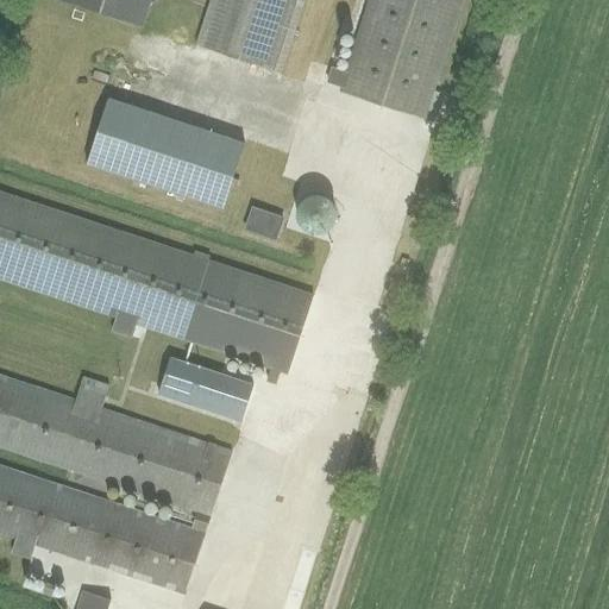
[(152,0),(57,0),(144,27),(152,0)]
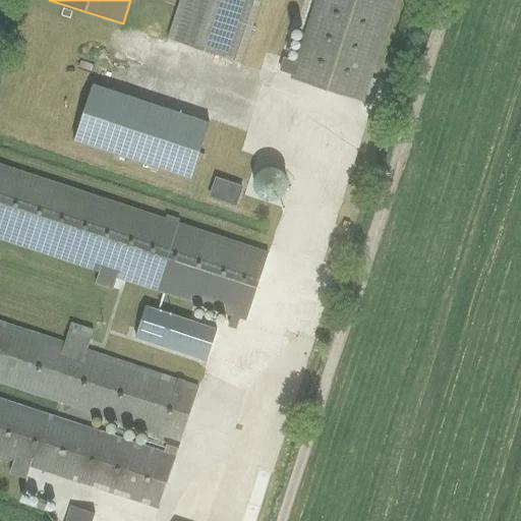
[(241,61),(261,0),(180,0),(169,38),(241,61)]
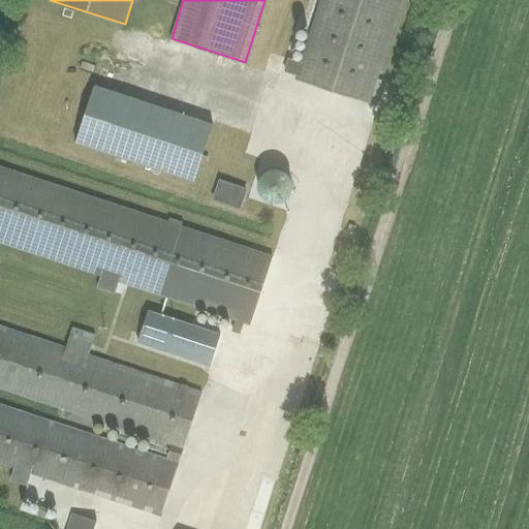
[(320,0),(301,63),(288,59),(285,71),(297,75),(294,80),(369,103),(402,0),(320,0)]
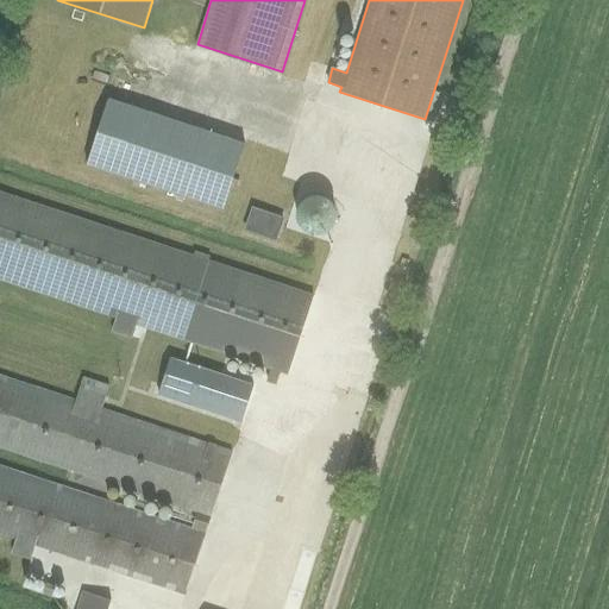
[(224,209),(245,143),(110,99),(88,165),(224,209)]
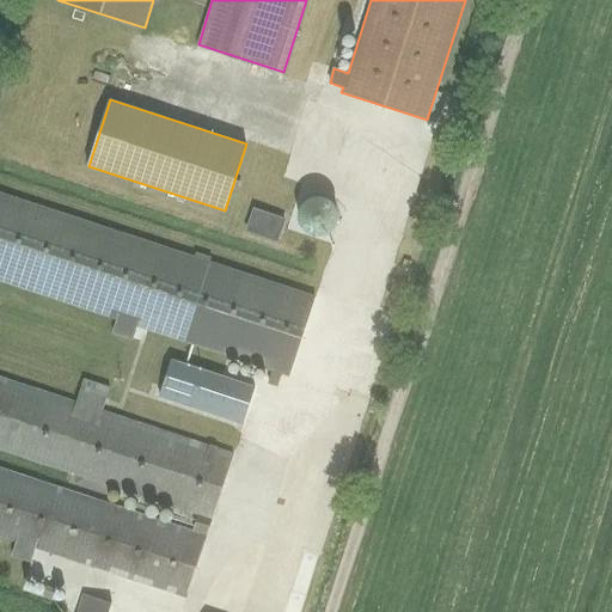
[(288,375),(314,295),(0,193),(0,280),(117,319),(112,334),(133,340),(136,326),(271,371),(268,383),(277,385),(281,373),(288,375)]
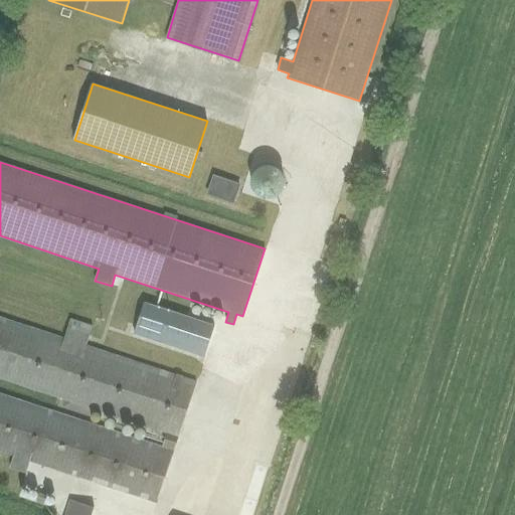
[(267,198),(273,197),(279,194),(283,189),(285,183),(284,176),(281,170),(276,166),(269,165),(263,165),(256,169),(252,174),(250,180),(251,186),(254,192),(260,196),(267,198)]
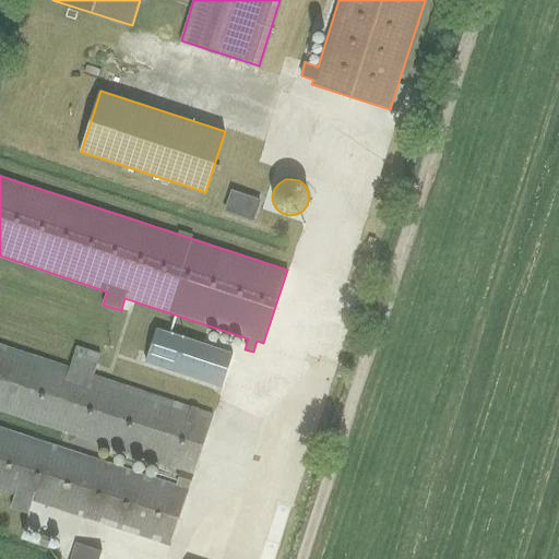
[(252,219),(259,201),(232,191),(225,210),(252,219)]
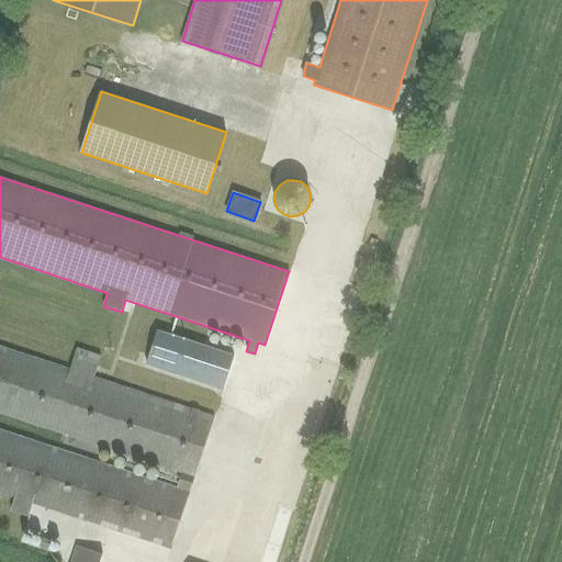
[(234,353),(159,330),(148,367),(223,390),(234,353)]
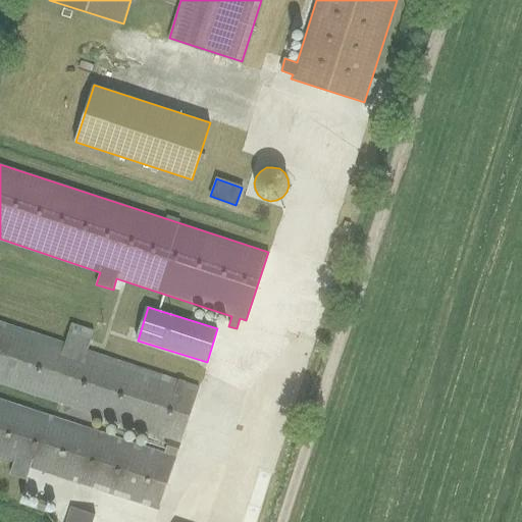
[(65,344),(0,322),(0,383),(169,438),(164,454),(0,400),(0,457),(14,462),(10,474),(27,479),(31,468),(158,510),(199,387),(87,351),(93,331),(71,324),(65,344)]
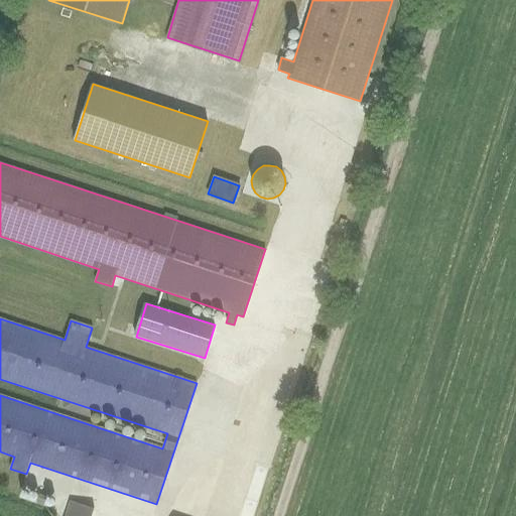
[(61,511),(68,495),(21,480),(16,497),(61,511)]
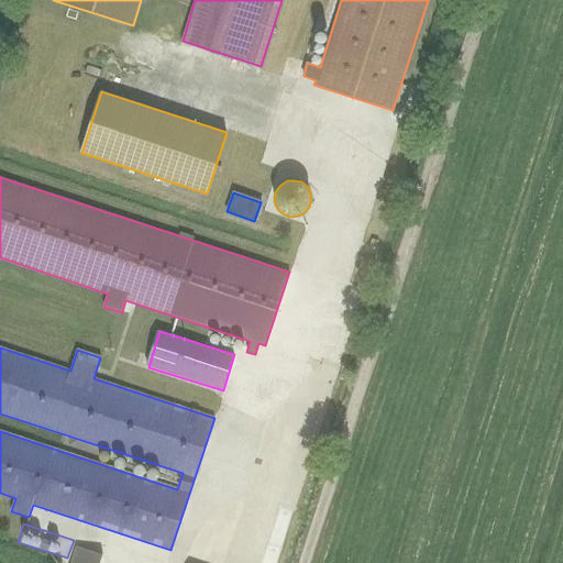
[(100,562),(102,555),(77,547),(72,562),(100,562)]
